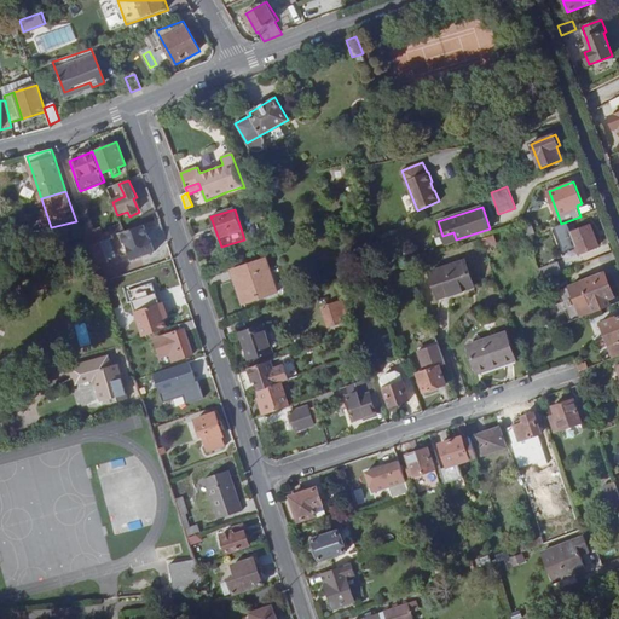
[(143,224),(119,232),(128,261),(154,252),(143,224)]
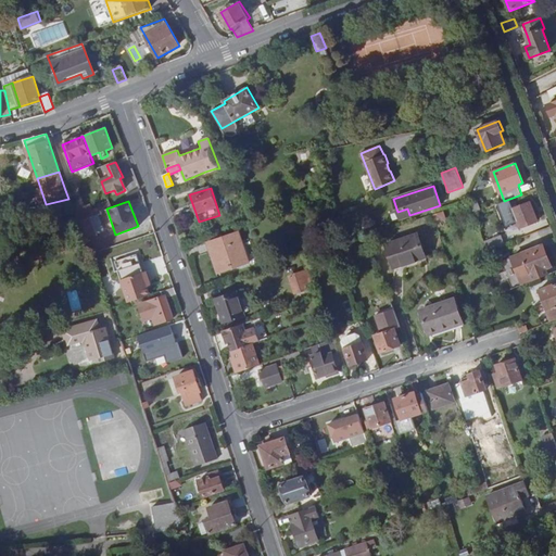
[(478,202),(469,204),(472,213),(480,210),(478,202)]
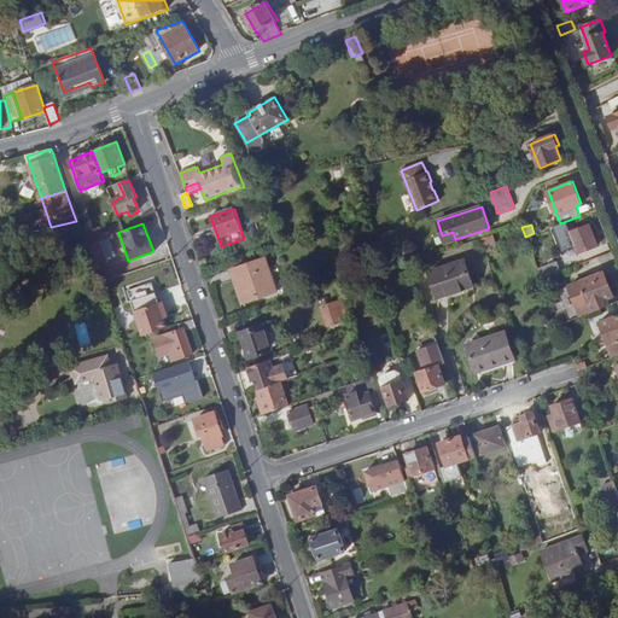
[(571,231),(579,252),(598,245),(589,225),(571,231)]
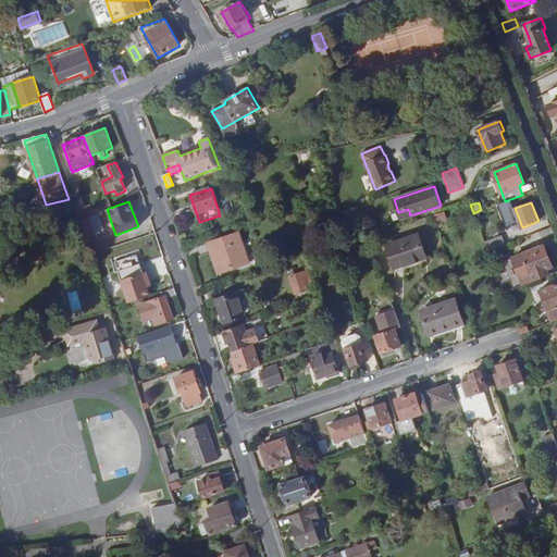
[(90,219),(93,219),(102,215),(101,212),(100,210),(99,206),(87,210),(90,219)]
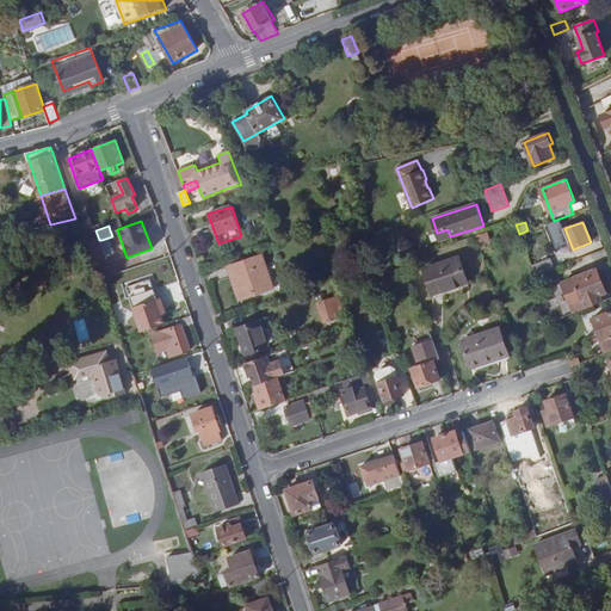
[(448,229),(437,233),(439,240),(450,236),(448,229)]
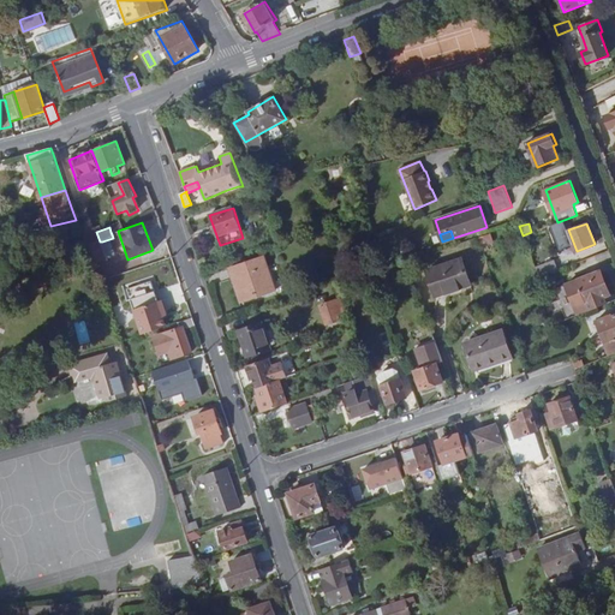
[(82,257),(93,254),(90,245),(89,240),(85,232),(75,236),(82,257)]
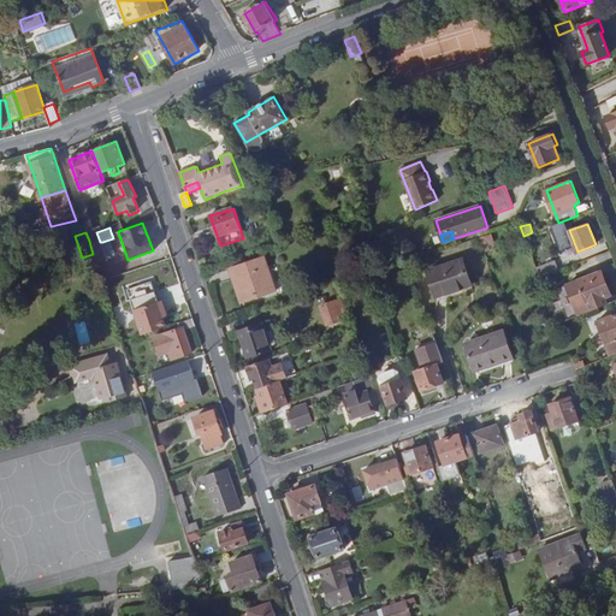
[(96,262),(108,258),(102,242),(100,242),(93,244),(96,254),(93,254),(96,262)]
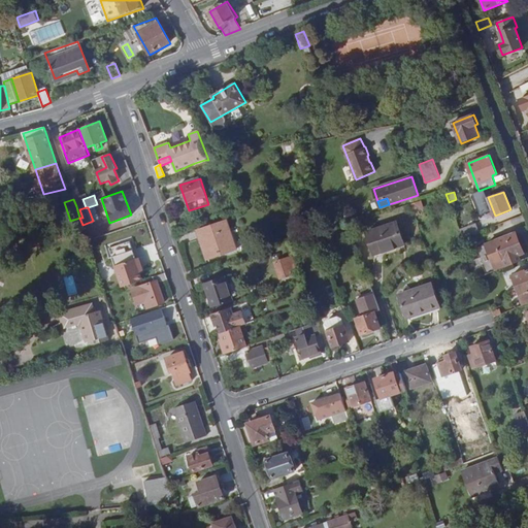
[(198,229),(205,251),(210,249),(213,258),(236,251),(225,220),(198,229)]
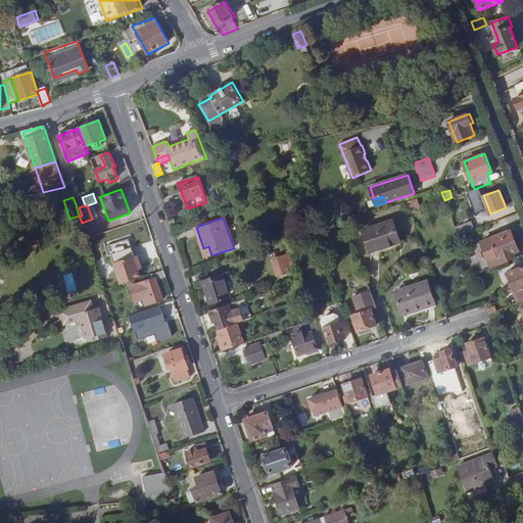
[(82,223),(84,229),(94,226),(92,219),(82,223)]
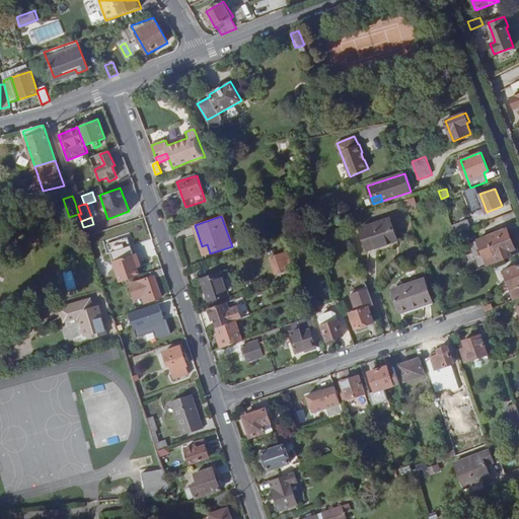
[(390,219),(361,228),(368,250),(397,240),(390,219)]
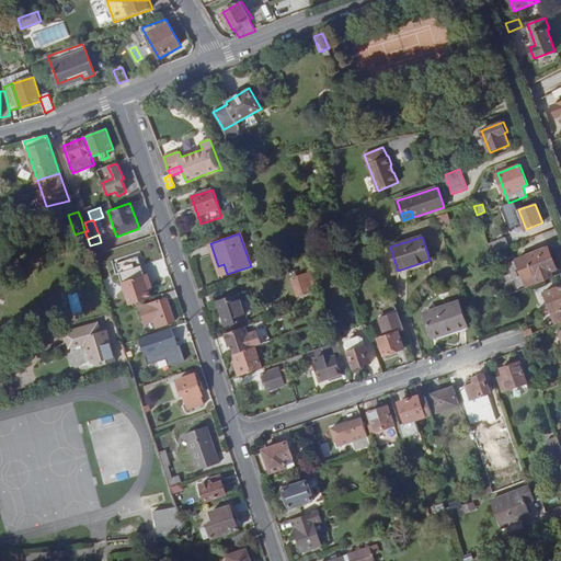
[(492,254),(501,251),(499,245),(490,249),(492,254)]
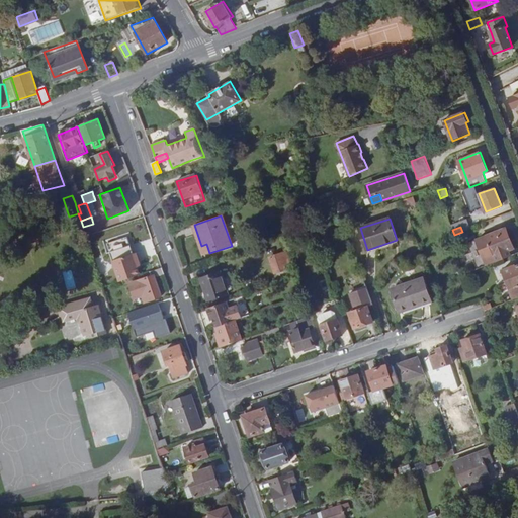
[(507,228),(487,236),(466,244),(477,269),(511,255),(509,251),(514,248),(507,228)]
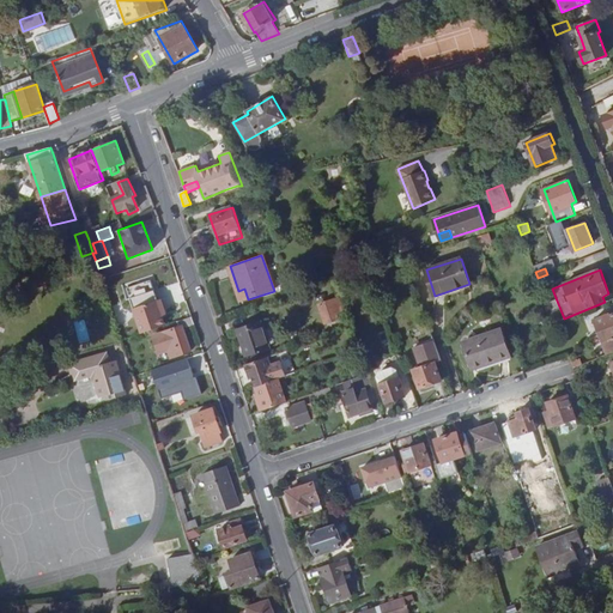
[(244,289),(238,291),(242,302),(248,299),(244,289)]
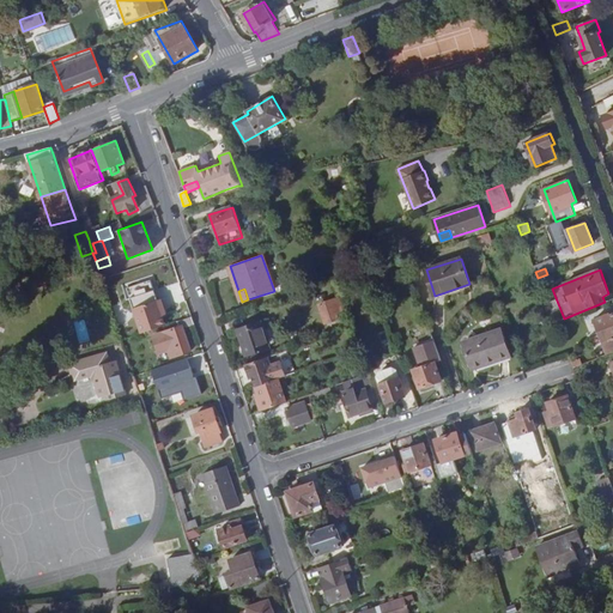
[(349,315),(343,297),(320,304),(326,323),(349,315)]
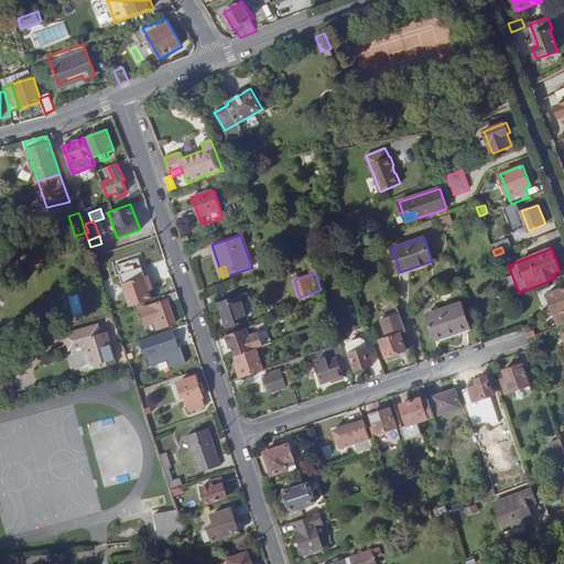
[(123,284),(130,306),(153,300),(149,285),(152,285),(149,275),(140,278),(123,284)]
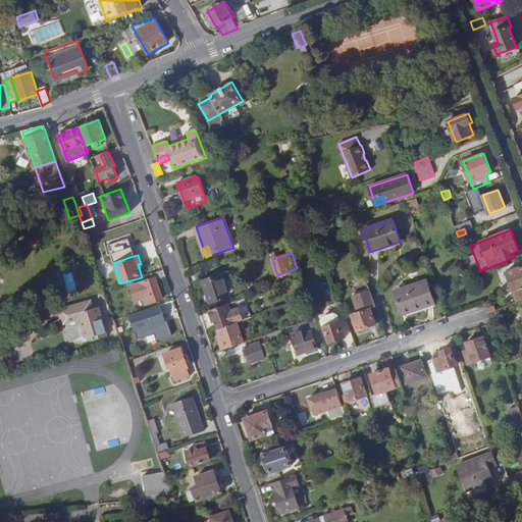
[(521,267),(514,270),(513,269),(505,272),(513,293),(521,289),(521,292),(521,267)]
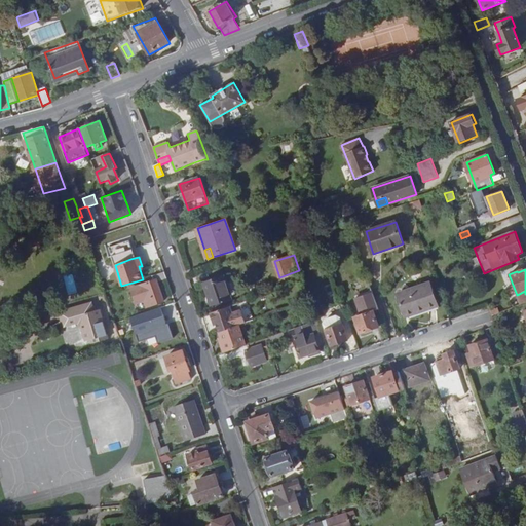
[(157,282),(166,278),(164,271),(153,275),(155,280),(132,289),(137,302),(142,301),(145,307),(163,301),(157,282)]
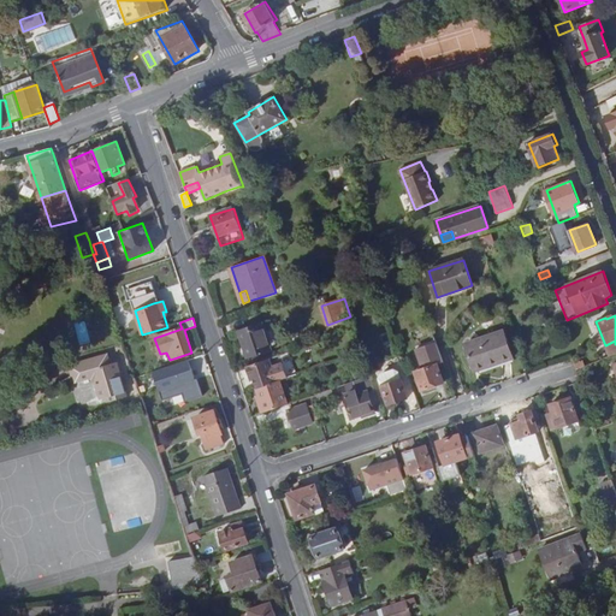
[(261,323),(238,330),(248,359),(271,350),(261,323)]
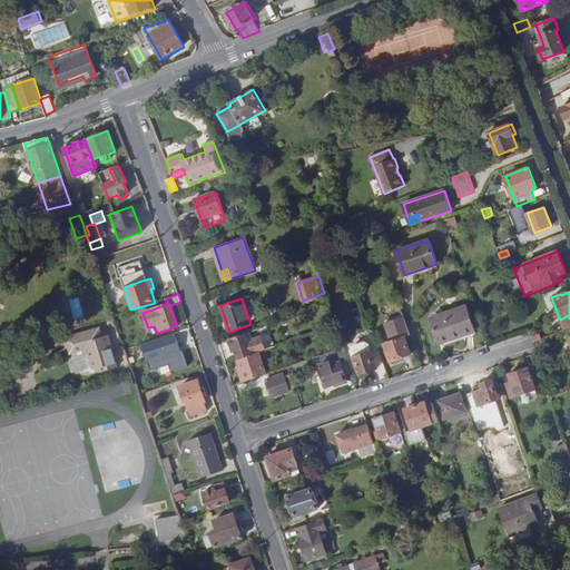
[(354,320),(361,317),(359,306),(351,308),(354,320)]
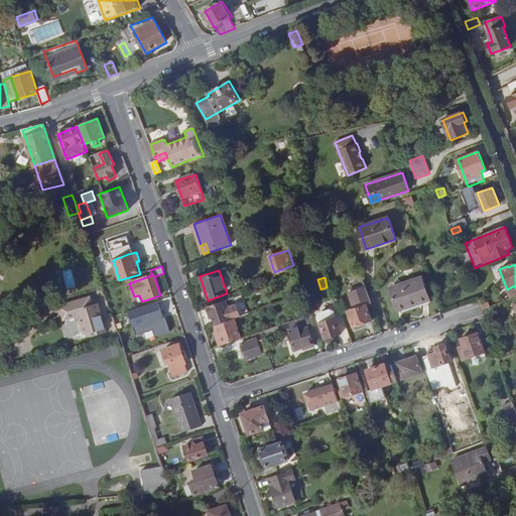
[(391,288),(398,310),(428,300),(421,279),(391,288)]
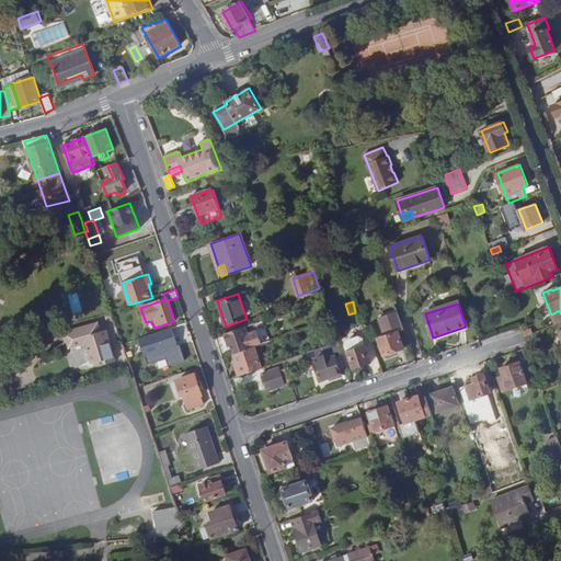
[(560,313),(560,310),(551,315),(553,320),(560,316),(560,313)]
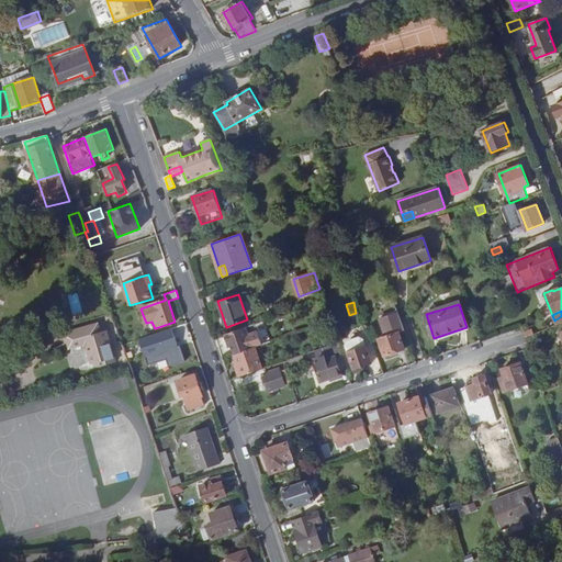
[(405,330),(400,313),(381,319),(388,337),(380,339),(386,357),(406,349),(401,333),(405,330)]
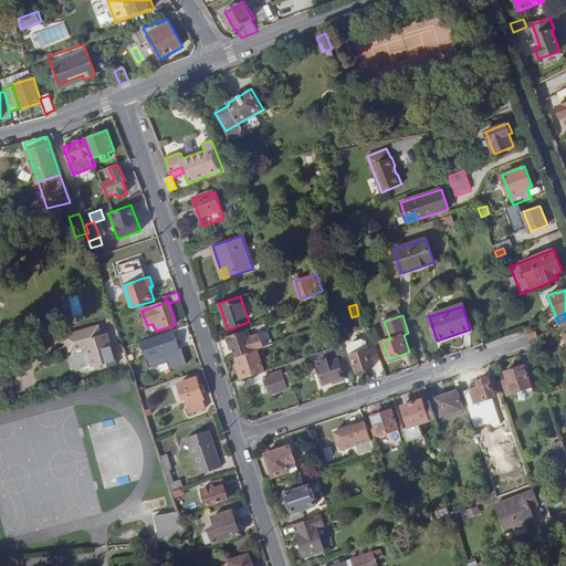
[(558,328),(565,325),(565,318),(558,323),(556,323),(558,328)]
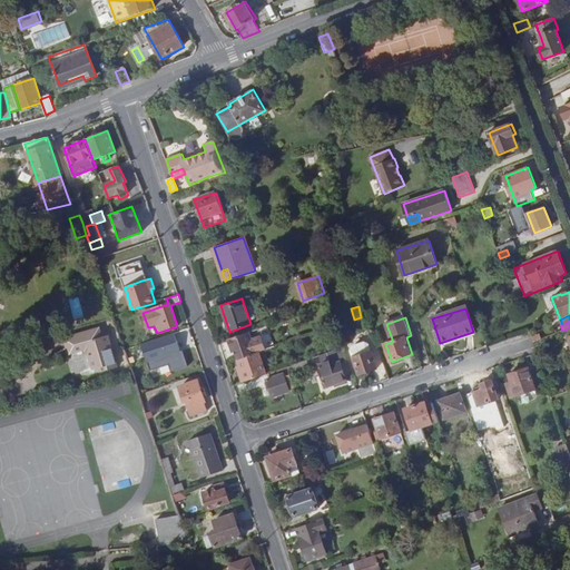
[(111,365),(107,349),(104,338),(109,337),(107,332),(102,333),(100,328),(65,338),(67,347),(70,346),(72,352),(85,349),(88,352),(94,371),(101,367),(102,373),(112,371),(111,365)]
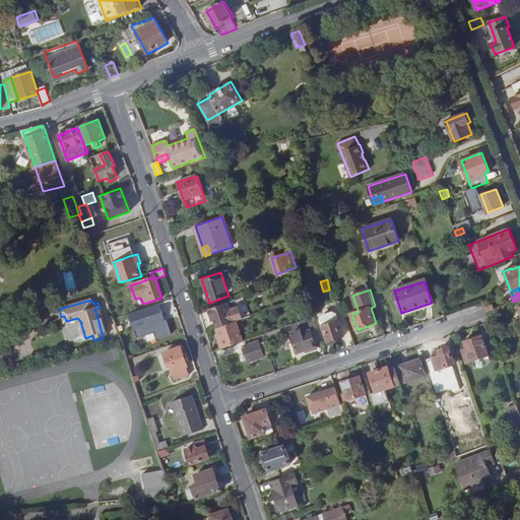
[(159,303),(129,312),(136,336),(153,331),(155,338),(171,333),(167,319),(165,320),(159,303)]
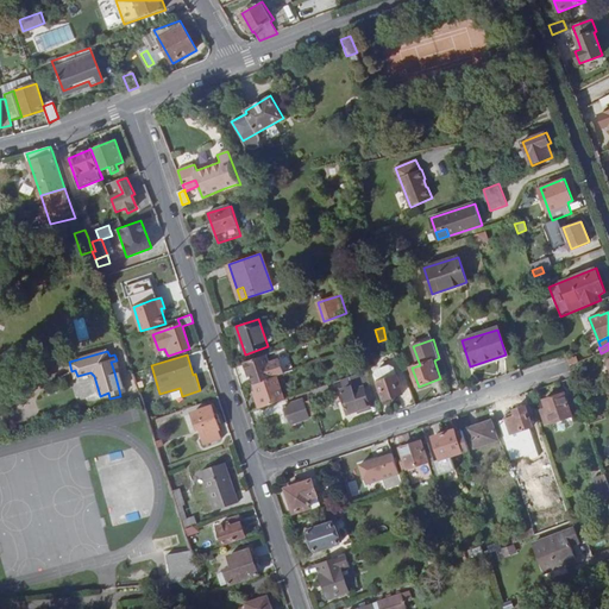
[(267,356),(245,363),(249,374),(251,374),(255,384),(277,376),(282,375),(276,360),(270,364),(267,356)]
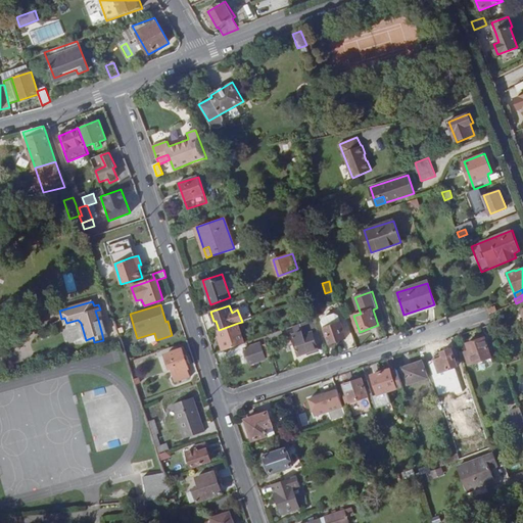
[(121,316),(113,318),(120,338),(128,336),(121,316)]
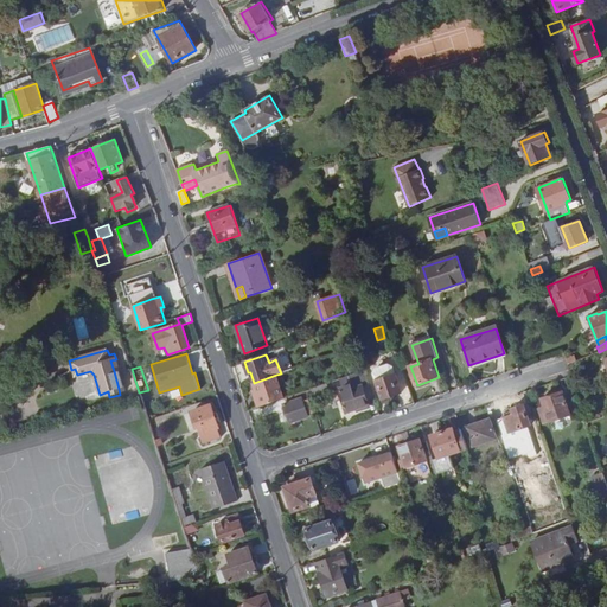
[(120,370),(114,371),(119,389),(125,387),(120,370)]
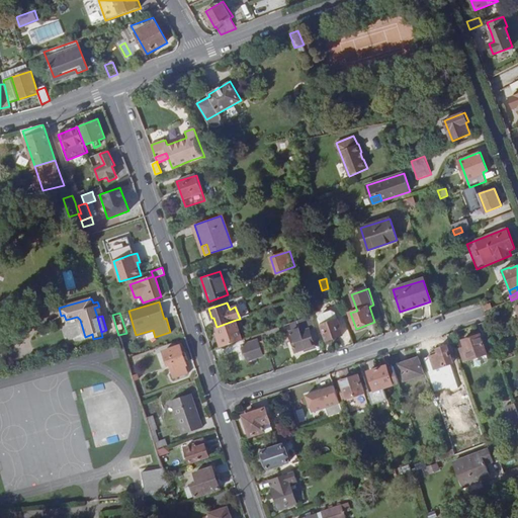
[(303,319),(307,330),(315,327),(312,316),(303,319)]
